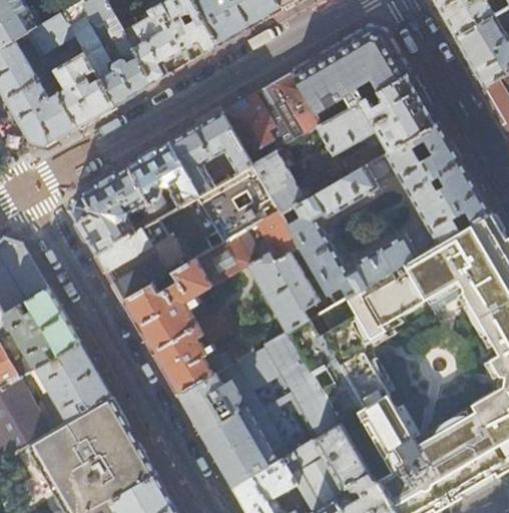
[(0,46),(11,40),(38,24),(32,16),(29,18),(23,8),(14,13),(11,6),(18,1),(17,0),(0,0),(0,46)]
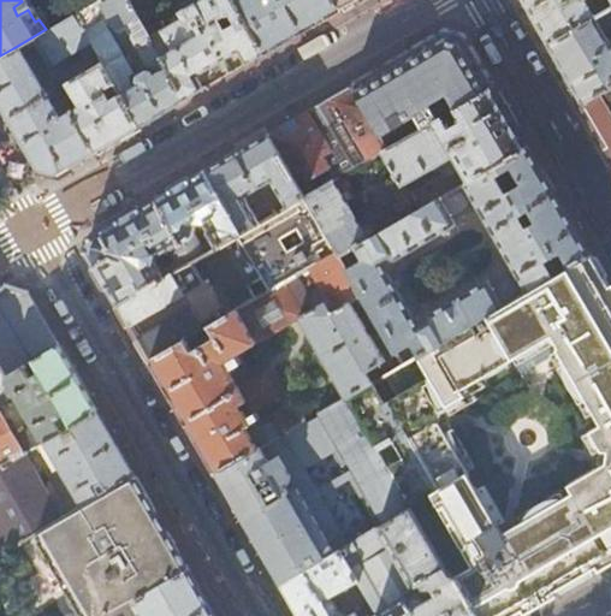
[(108,84),(116,95),(135,126),(179,100),(143,40),(120,0),(95,0),(67,16),(96,64),(108,84)]
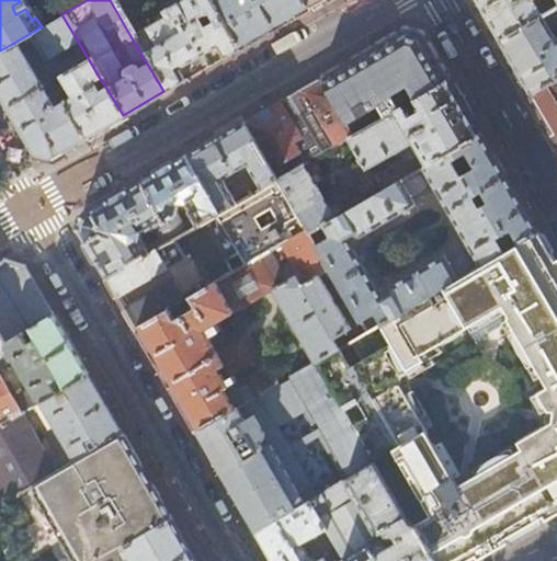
[(219,59),(237,49),(207,0),(180,0),(155,16),(157,21),(131,36),(163,91),(180,82),(173,70),(213,48),(219,59)]
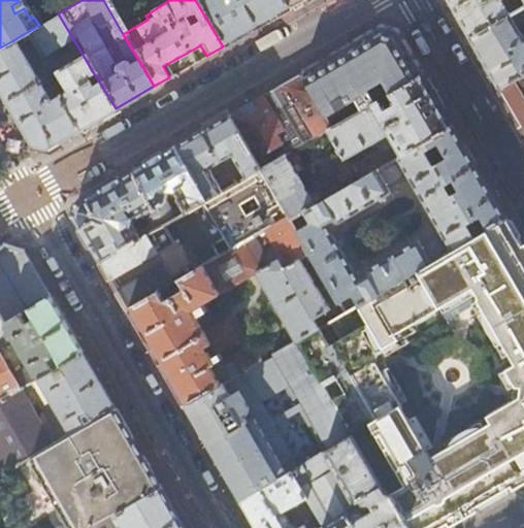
[(195,0),(223,46),(286,9),(280,0),(195,0)]
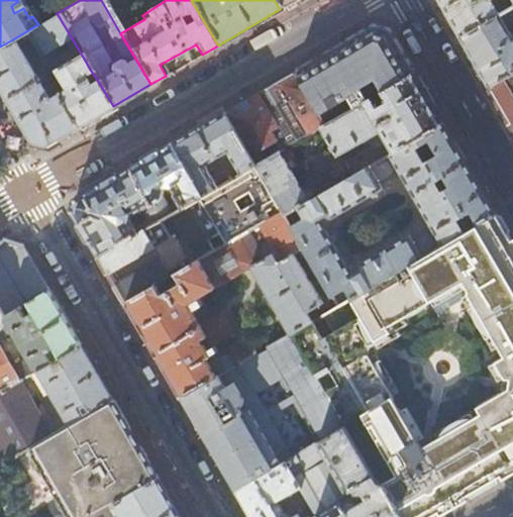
[(274,0),(280,9),(296,0),(274,0)]
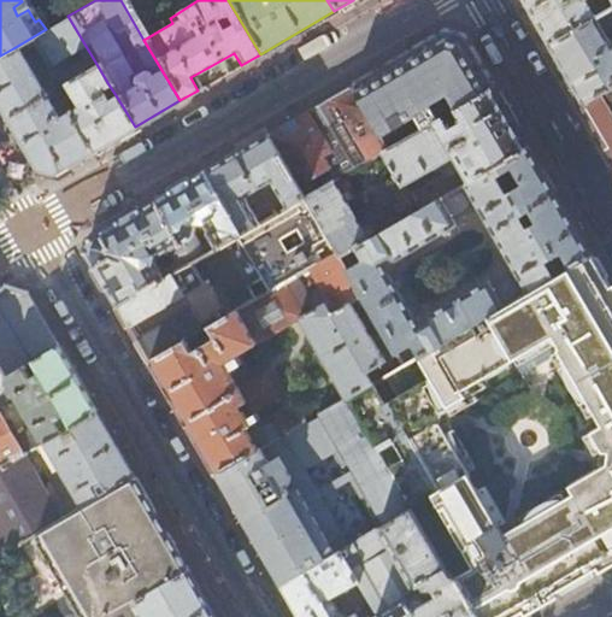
[(611,0),(519,0),(546,45),(602,12),(599,6),(594,9),(588,0),(610,0),(611,3),(611,0)]
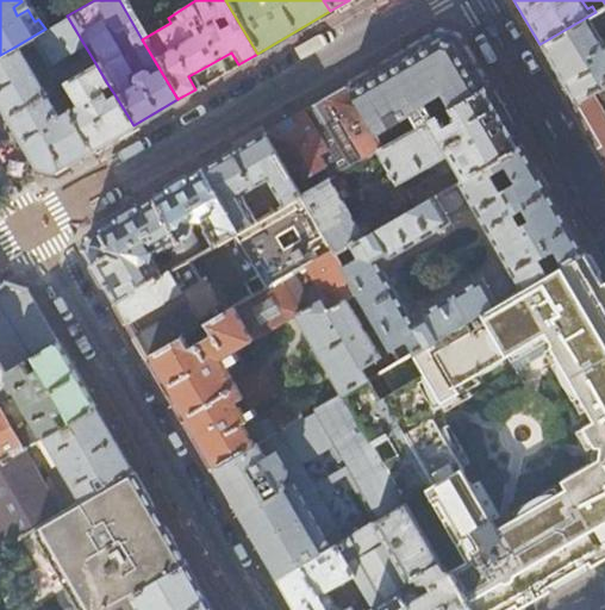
[(574,103),(604,85),(604,42),(600,45),(594,33),(604,26),(604,6),(596,12),(540,44),(559,76),(574,103)]
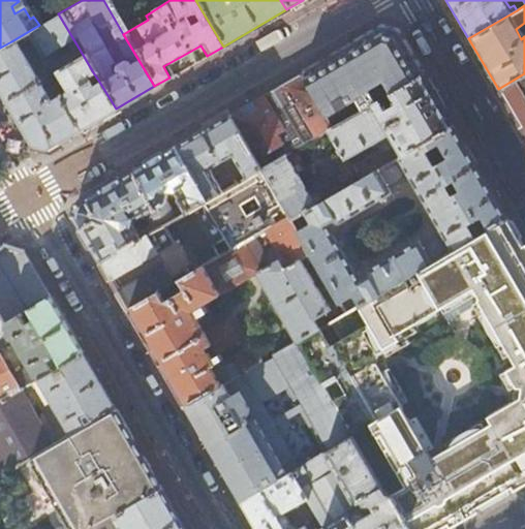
[(388,95),(420,76),(394,32),(379,28),(313,66),(299,74),(330,128),(377,101),(388,95)]
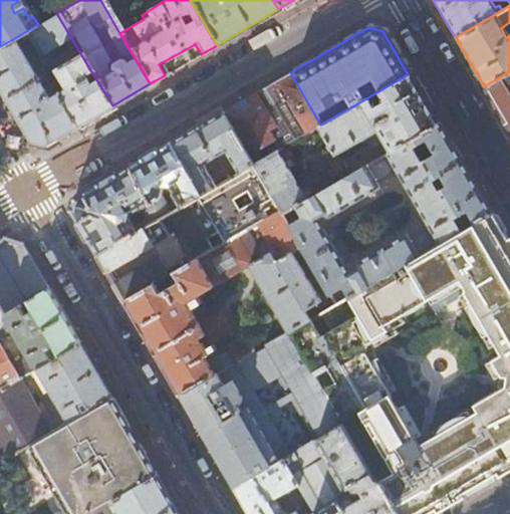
[(42,147),(74,127),(55,94),(46,100),(11,40),(0,46),(0,94),(6,105),(28,142),(42,147)]
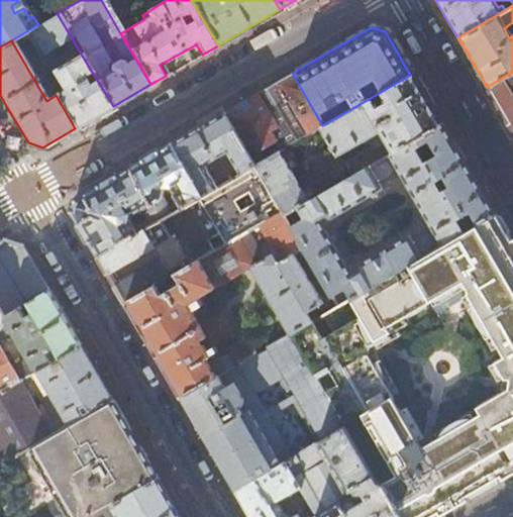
[(75,128),(113,106),(97,80),(87,85),(82,76),(91,71),(81,54),(46,73),(50,78),(55,76),(64,90),(56,95),(75,128)]
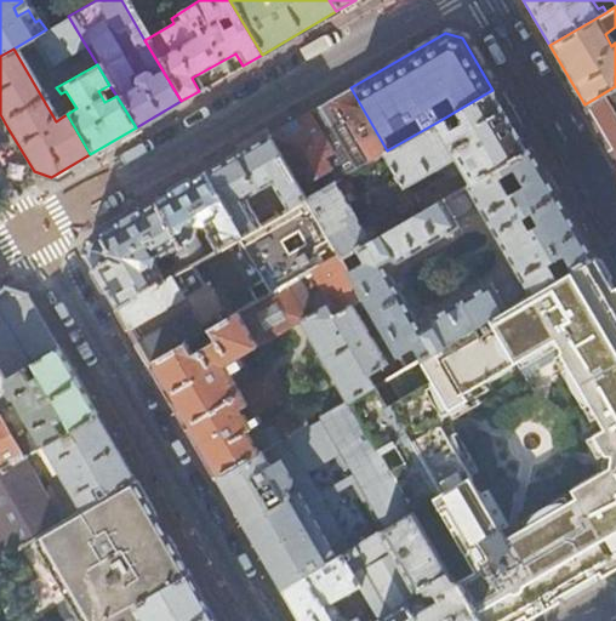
[(615,86),(585,104),(608,146),(615,159),(615,86)]
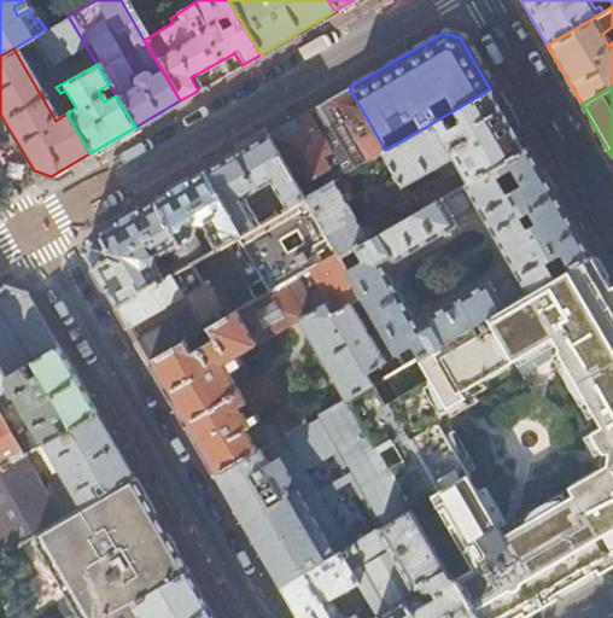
[(385,150),(349,87),(308,110),(264,135),(289,176),(297,172),(304,182),(319,175),(321,180),(328,176),(332,181),(343,175),(380,152),(385,150)]
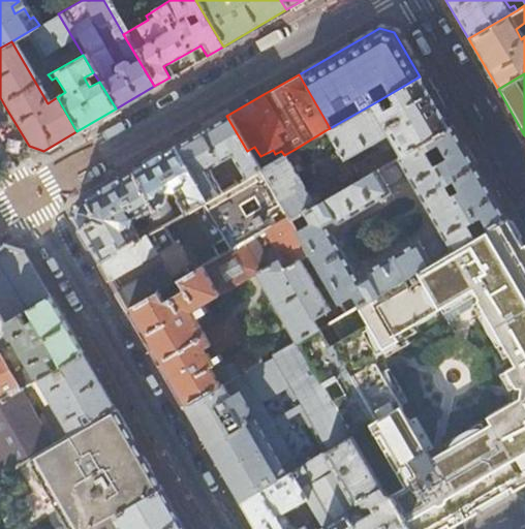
[(435,104),(420,76),(388,95),(395,107),(384,113),(377,101),(330,128),(326,130),(343,160),(374,143),(378,150),(381,151),(391,146),(397,158),(449,128),(435,104)]
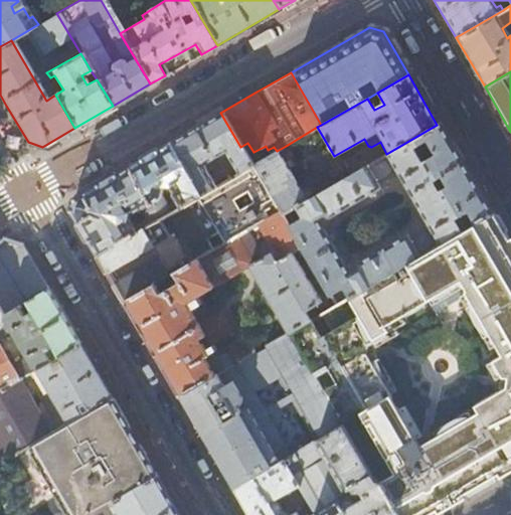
[(240,147),(220,113),(199,125),(169,143),(199,195),(212,187),(203,171),(204,163),(216,157),(218,161),(227,155),(237,173),(251,165),(240,147)]
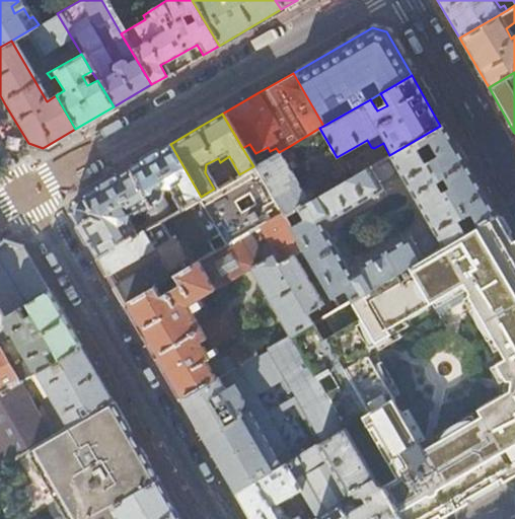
[(467,172),(440,126),(389,155),(388,156),(392,162),(437,239),(441,246),(494,216),(467,172)]
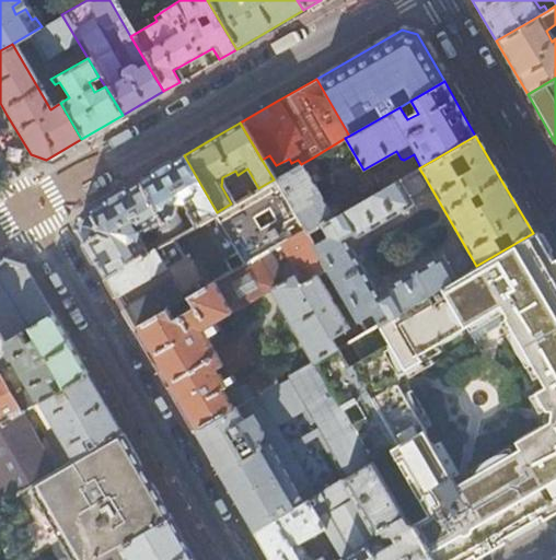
[(171,238),(174,237),(183,232),(174,214),(175,205),(185,203),(188,208),(186,213),(194,225),(217,212),(184,155),(163,166),(138,182),(171,238)]
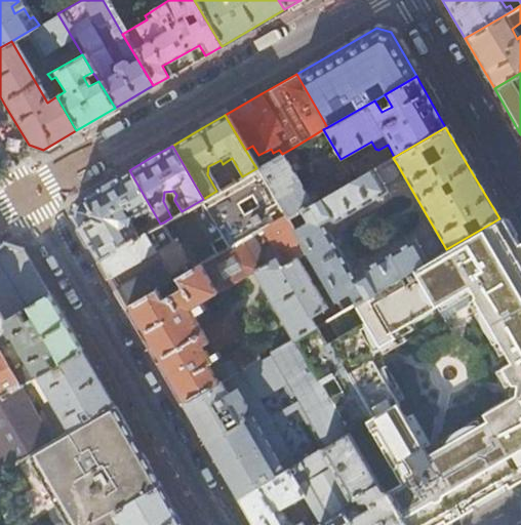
[(286,219),(311,205),(287,166),(294,162),(295,161),(296,159),(295,156),(291,149),(282,154),(256,168),(284,215),(286,219)]
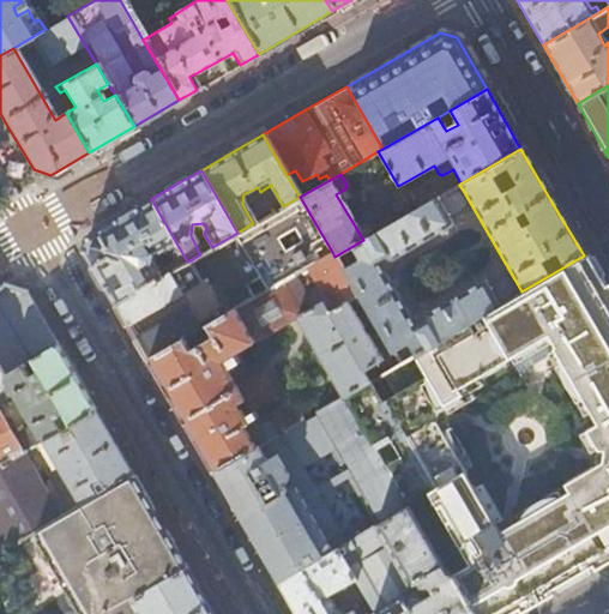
[(459,194),(454,187),(363,240),(335,257),(350,284),(398,365),(422,350),(507,300),(517,295),(512,286),(508,280),(500,277),(486,286),(482,278),(424,312),(422,313),(421,315),(421,318),(422,321),(414,326),(377,262),(385,257),(387,259),(390,259),(392,259),(393,258),(450,226),(446,218),(462,209),(464,202),(459,194)]
